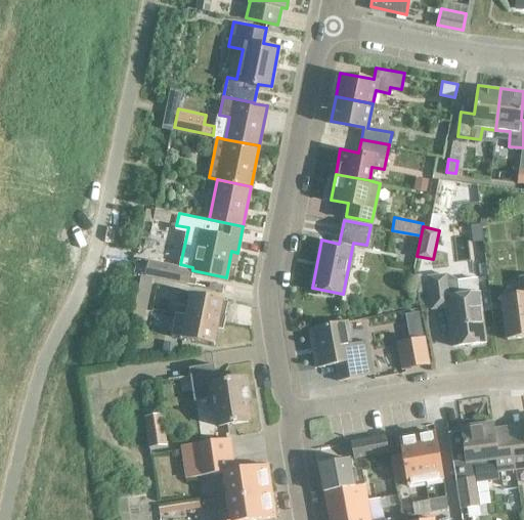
[(148,259),(145,273),(187,282),(190,267),(148,259)]
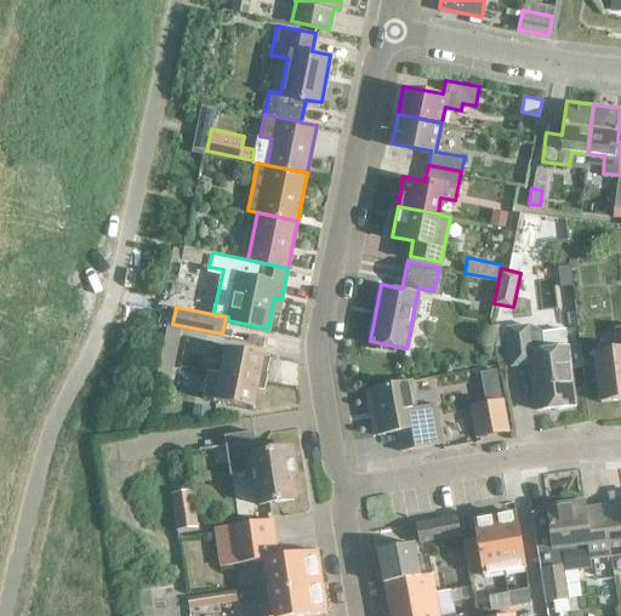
[(170,377),(181,326),(167,323),(158,375),(170,377)]
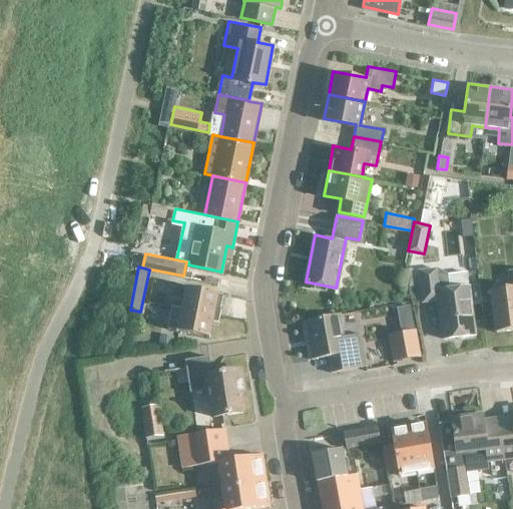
[(436,267),(419,269),(423,300),(439,298),(443,337),(474,333),(470,301),(479,300),(477,284),(469,285),(467,271),(447,273),(437,274),(436,267)]
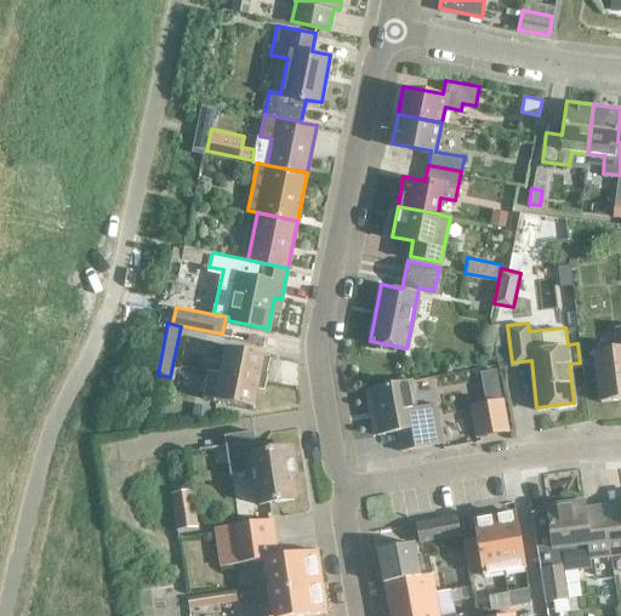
[(594,349),(600,399),(620,397),(620,325),(615,326),(617,346),(594,349)]
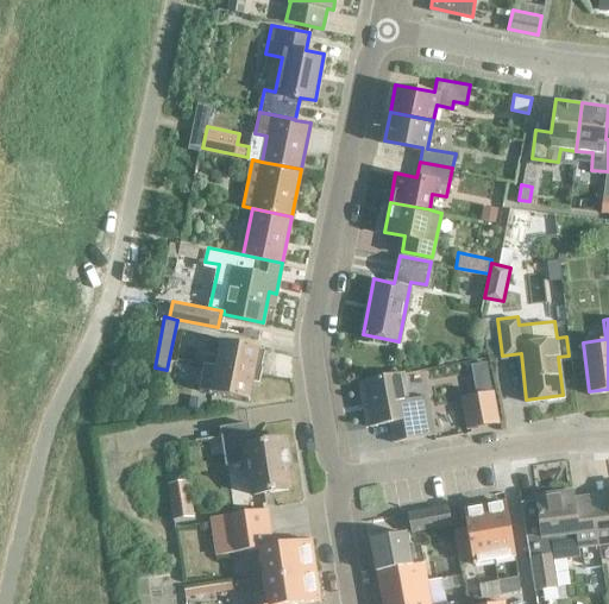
[(259,346),(234,340),(209,335),(205,362),(230,366),(255,372),(259,346)]
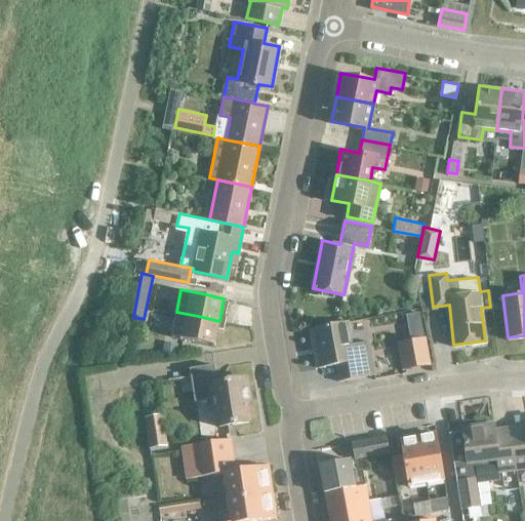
[(171,334),(193,338),(214,344),(219,321),(198,316),(176,312),(171,334)]
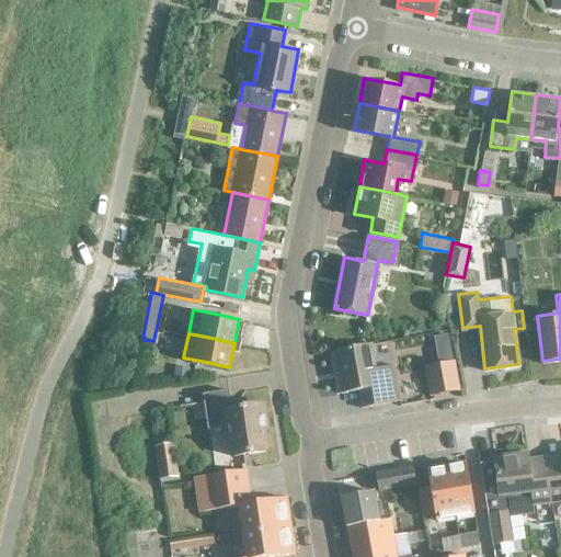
[(363,406),(401,399),(395,363),(376,366),(371,341),(333,349),(341,391),(359,388),(363,406)]
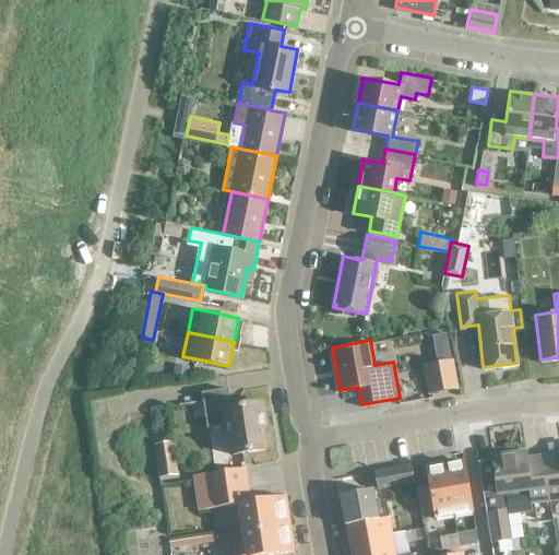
[(452,358),(424,364),(429,392),(458,387),(452,358)]
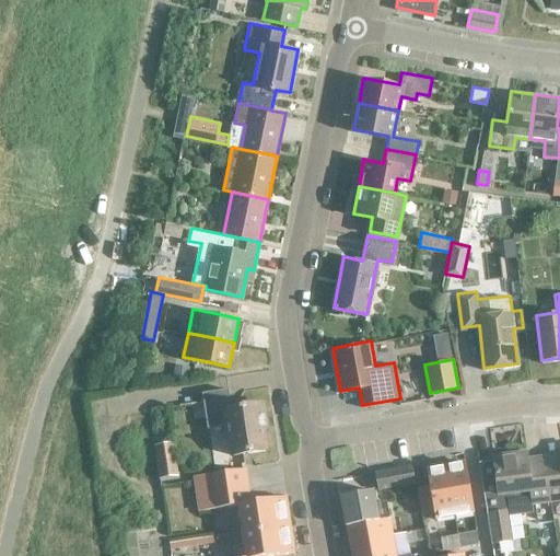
[(263,403),(231,408),(228,387),(202,392),(208,427),(229,424),(233,454),(265,450),(261,427),(267,427),(263,403)]
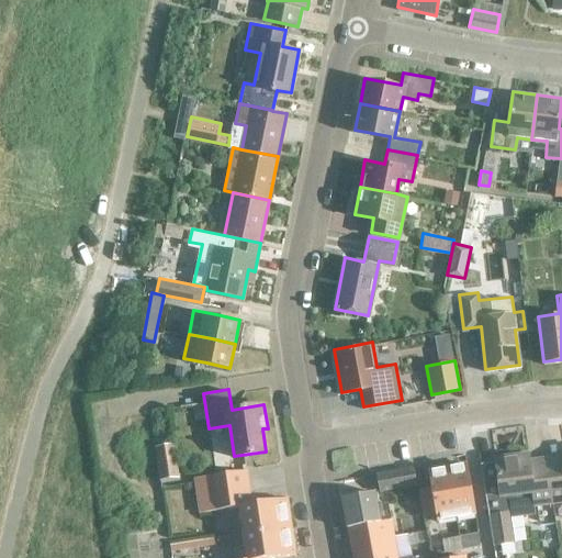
[(155,446),(159,479),(179,476),(175,443),(155,446)]
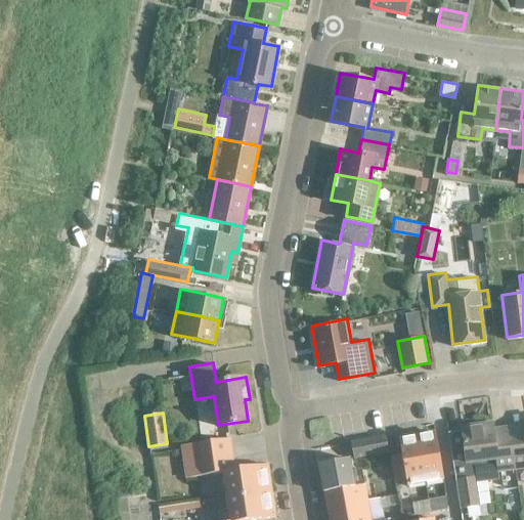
[(462,425),(462,430),(448,432),(461,507),(480,504),(476,480),(498,477),(497,469),(515,467),(511,430),(494,432),(492,421),(462,425)]
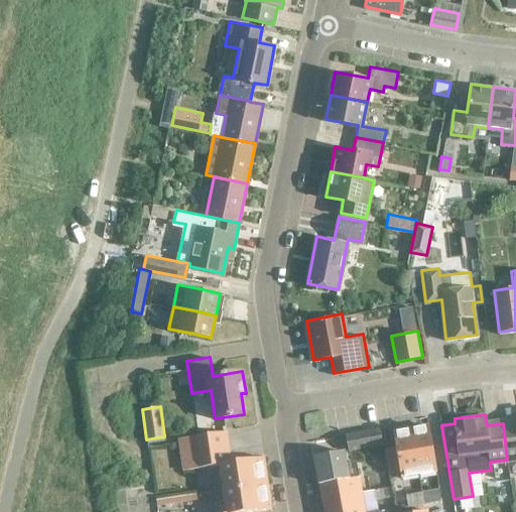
[(515,421),(503,423),(507,460),(515,458),(515,421)]
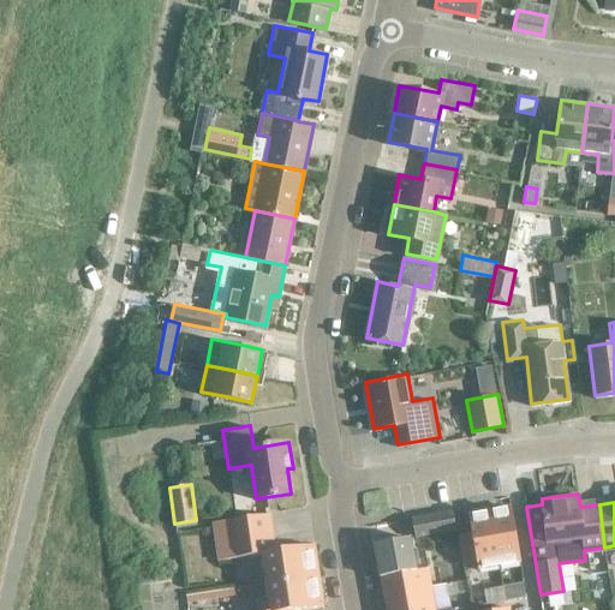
[(509,504),(489,508),(499,564),(519,561),(509,504)]
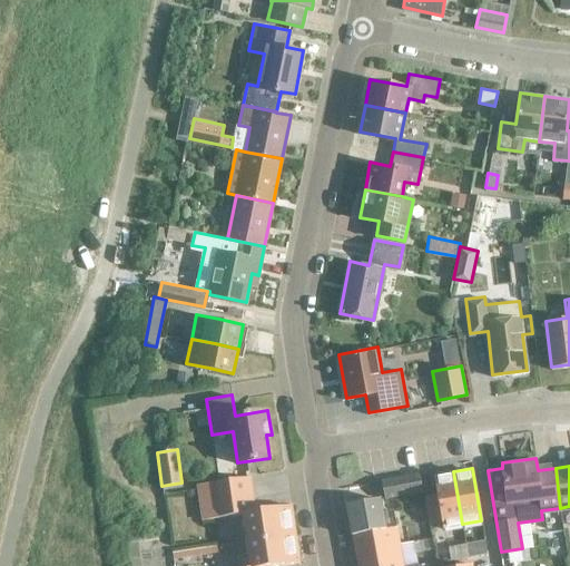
[(385,497),(423,489),(420,471),(381,479),(385,497)]
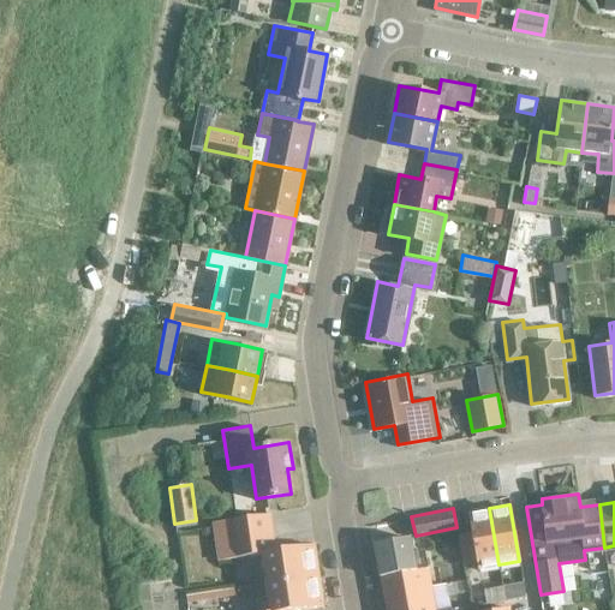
[(489,508),(469,512),(478,568),(499,564),(489,508)]
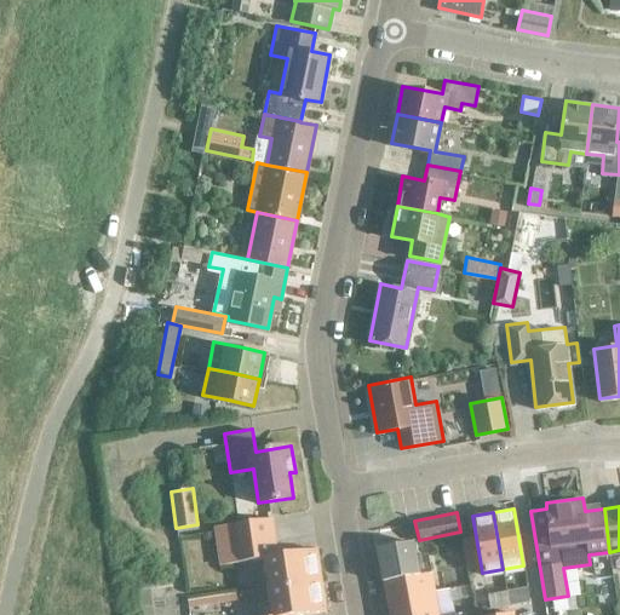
[(214,524),(217,544),(275,534),(271,516),(214,524)]
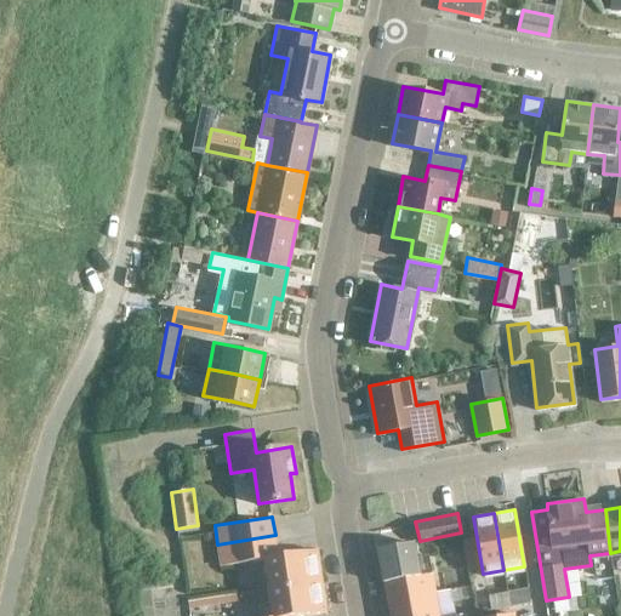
[(263,557),(267,587),(322,579),(317,548),(278,554),(275,535),(217,545),(221,564),(263,557)]
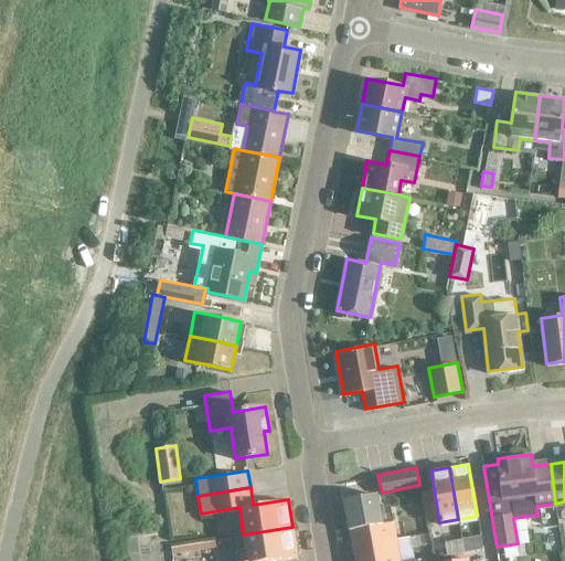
[(353,544),(396,536),(391,508),(380,510),(375,493),(344,498),(353,544)]
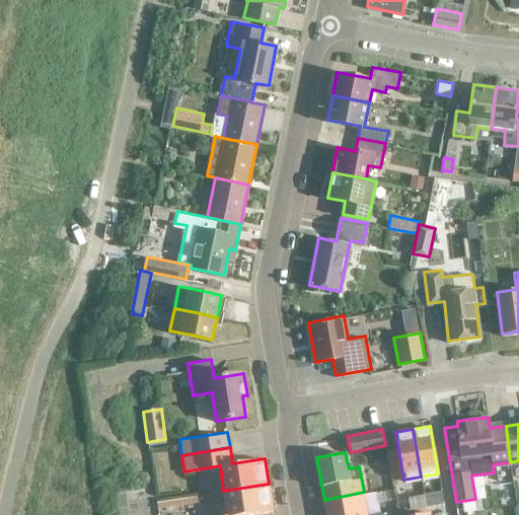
[(243,514),(244,514),(273,510),(269,484),(223,491),(227,514),(243,514)]
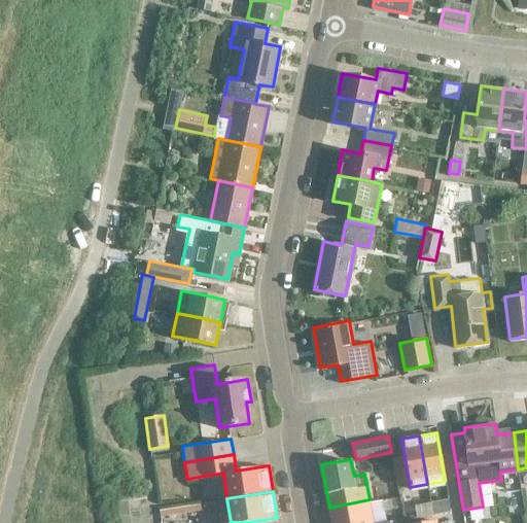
[(370,499),(329,508),(331,522),(374,522),(373,515),(383,512),(383,508),(386,507),(384,498),(370,501),(370,499)]
